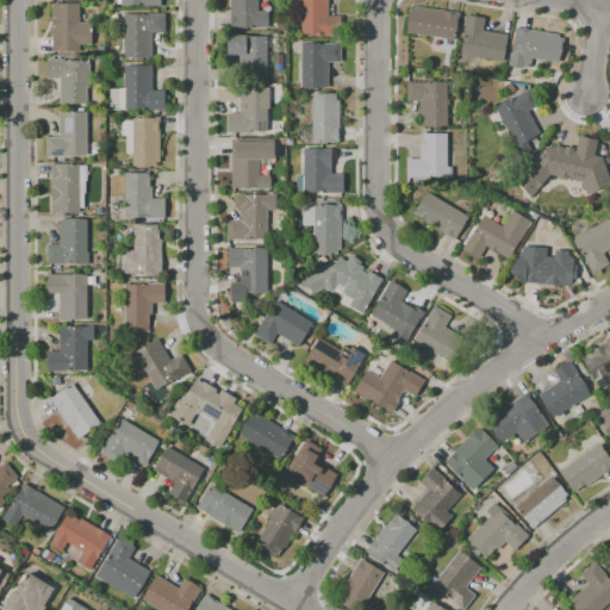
[(230,29),(230,0),(257,0),(257,11),(268,11),(268,26),(235,26),(235,29),(230,29)]
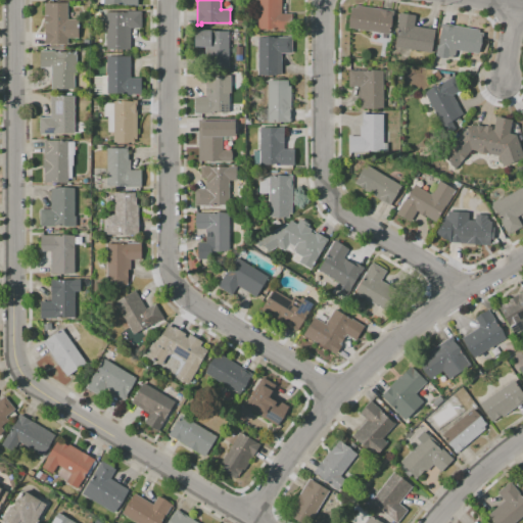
[(257,30),(257,0),(281,0),(281,14),(292,14),(292,30),(257,30)]
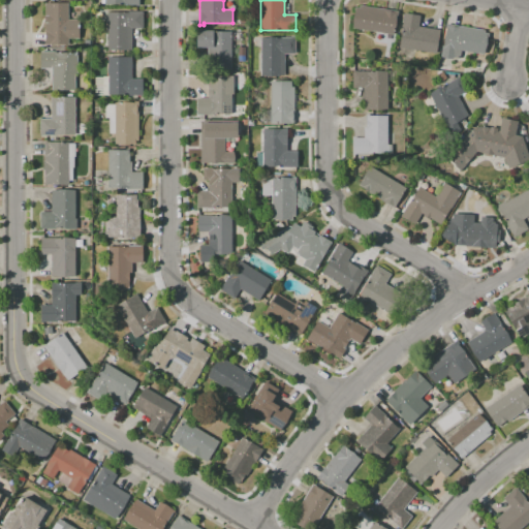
[(44,44),(44,2),(68,2),(68,19),(79,19),(79,38),(68,38),(68,44),(44,44)]
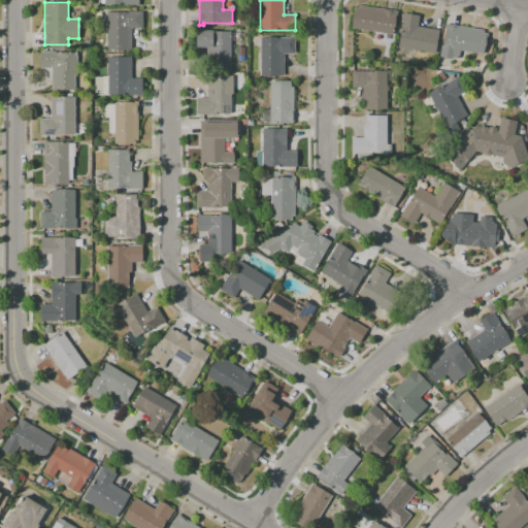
[(392,34),(352,28),(355,10),(353,10),(354,6),(358,7),(359,5),(397,11),(396,15),(395,15),(392,34)]
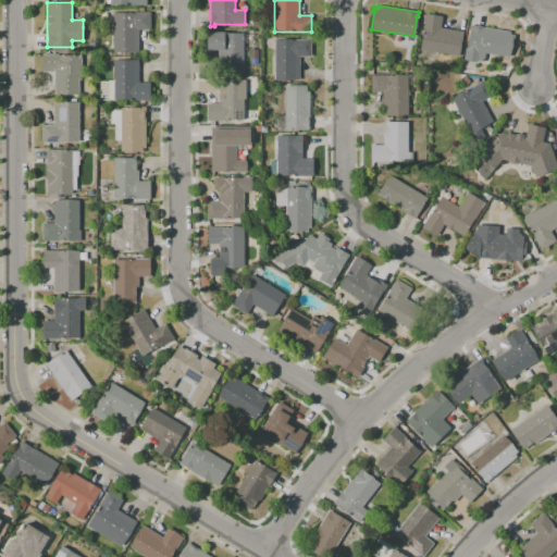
[(113,13),(134,13),(134,12),(151,12),(151,29),(138,29),(138,52),(113,52),(113,13)]
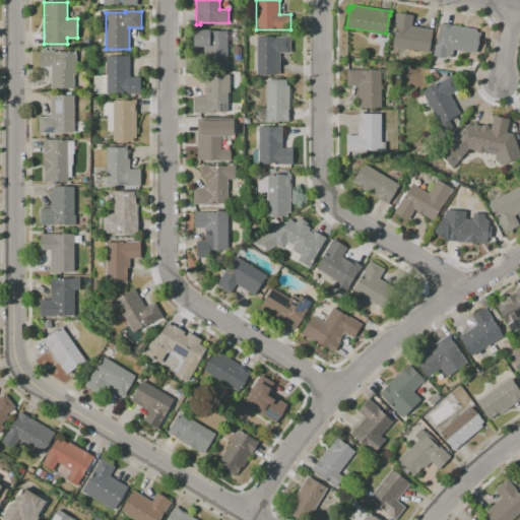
[(429,52),(392,46),(395,27),(394,27),(397,12),(412,15),(411,25),(433,29),(429,52)]
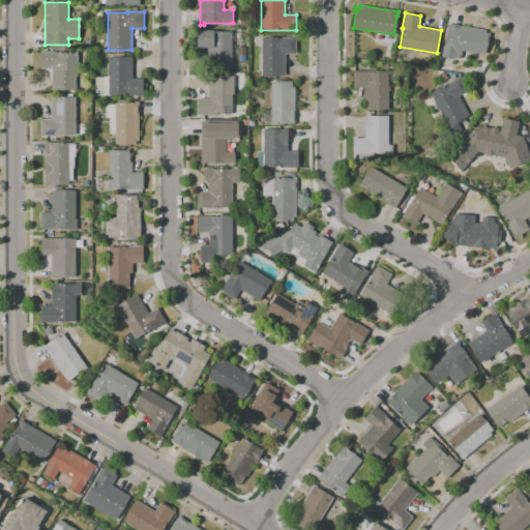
[(441,57),(443,46),(444,46),(447,29),(445,28),(446,24),(486,30),(486,32),(490,33),(490,37),(488,37),(484,54),(462,50),(461,58),(453,57),(453,59),(441,57)]
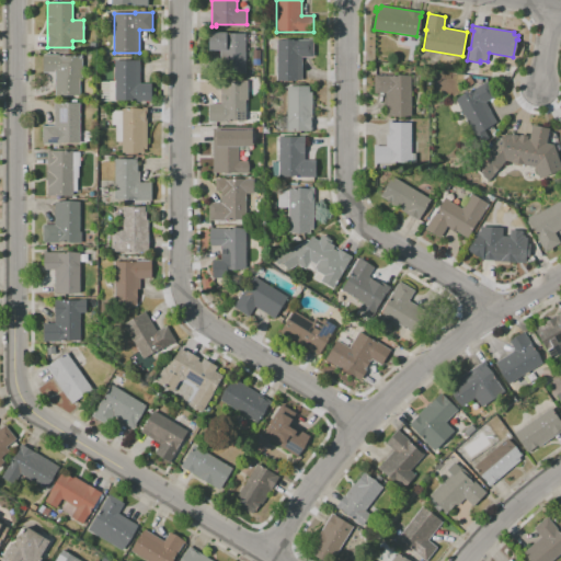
[(209,32),(227,32),(227,33),(245,33),(245,72),(220,72),(220,49),(209,49),(209,32)]
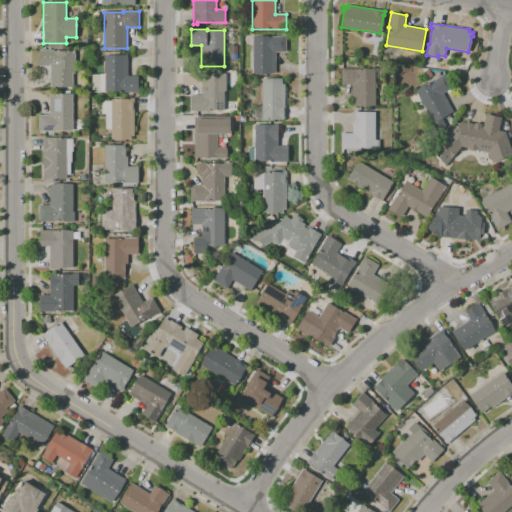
[(286,36),(286,53),(275,53),(275,74),(253,74),(252,37),(286,36)]
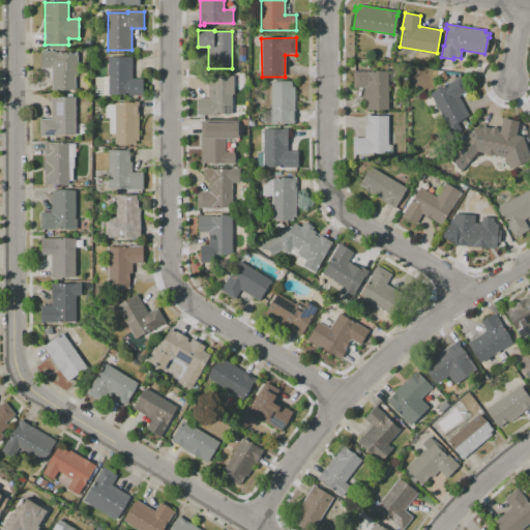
[(52,90),(52,68),(40,68),(40,51),(55,51),(55,52),(78,52),(77,74),(76,74),(75,90),(52,90)]
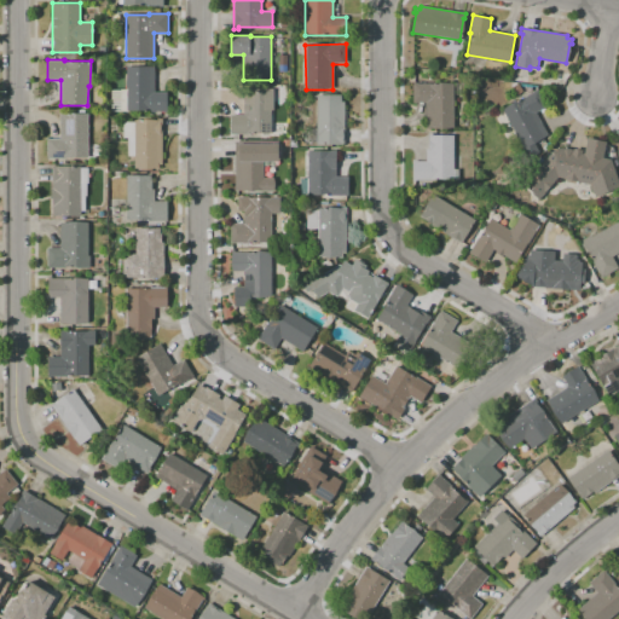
[(126,67),(154,65),(154,92),(167,92),(167,111),(149,111),(126,111),(126,67)]
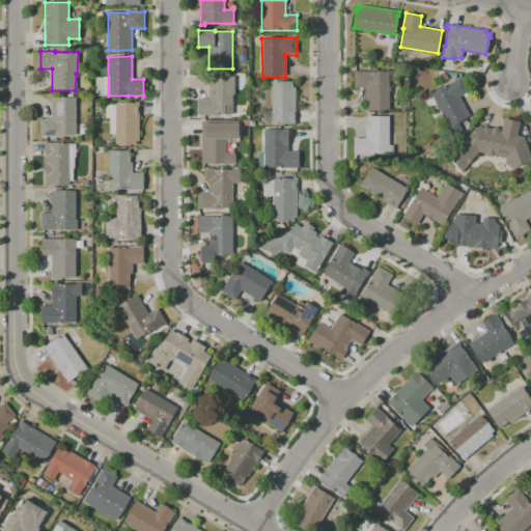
[(354,72),(358,72),(368,72),(388,72),(388,109),(365,109),(364,88),(354,88),(354,72)]
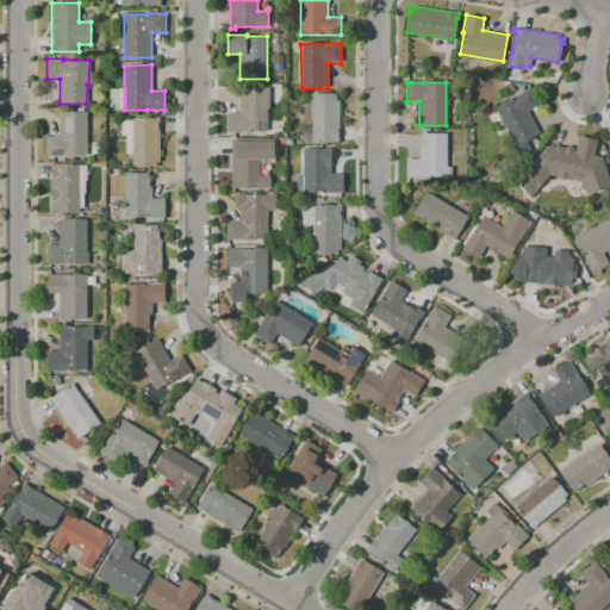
[(503,86),(510,82),(515,89),(508,94),(503,86)]
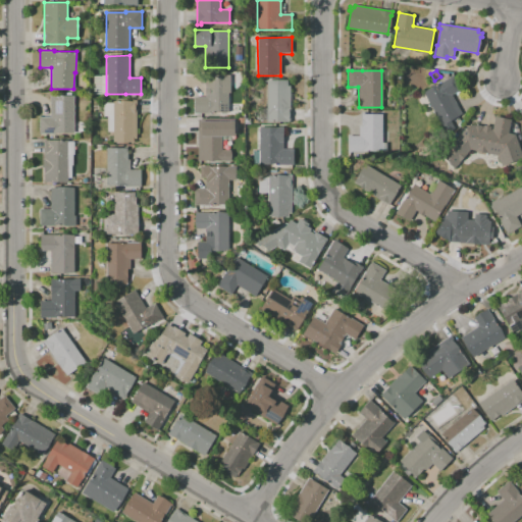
[(194,114),(194,97),(205,97),(205,74),(229,74),(229,93),(227,93),(227,112),(209,112),(196,112),(196,114),(194,114)]
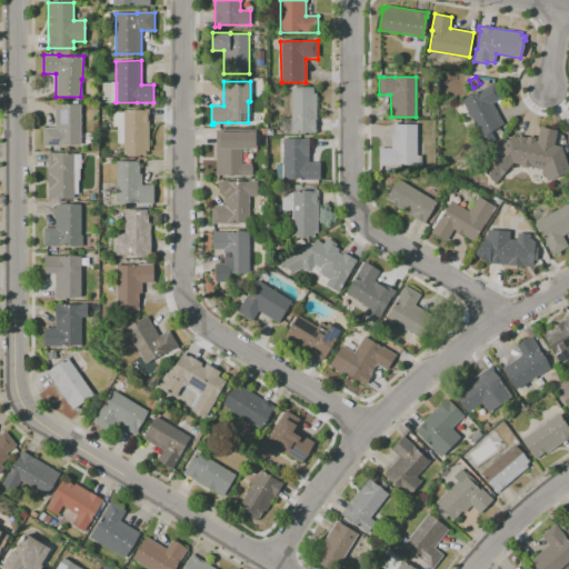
[(461,100),(490,85),(489,83),(493,81),(502,97),(491,102),(503,125),(490,131),(495,139),(485,145),(461,100)]
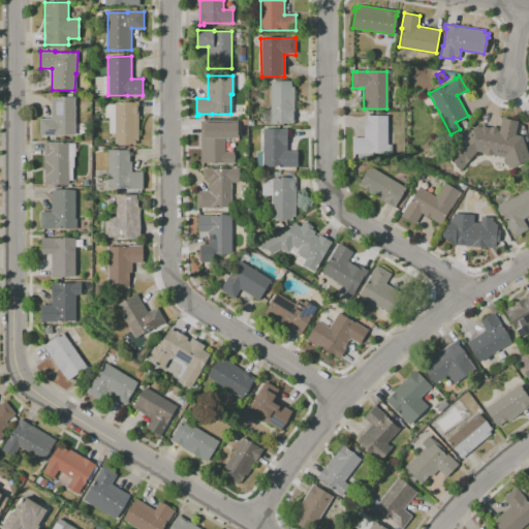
[(94,94),(106,95),(106,76),(94,76),(94,94)]
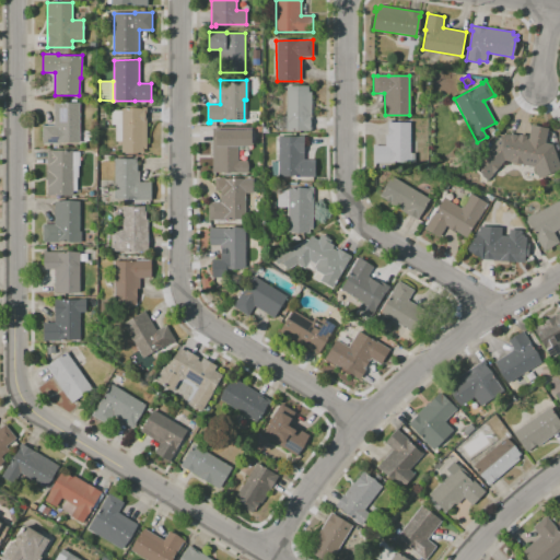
[(287,86),(308,86),(308,93),(312,93),(312,131),(287,131),(287,86)]
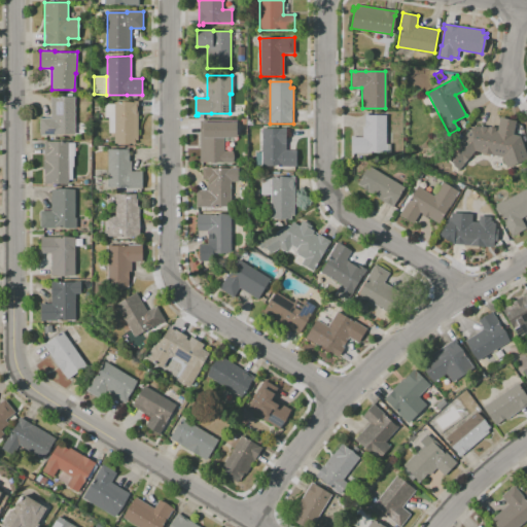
[(39,135),(40,117),(50,118),(50,97),(75,97),(74,134),(55,134),(55,135),(39,135)]
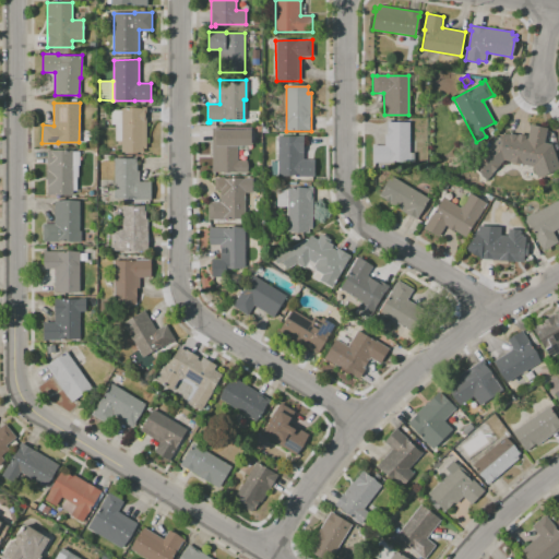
[(121,108),(142,108),(142,107),(146,107),(146,149),(143,149),(143,152),(121,152),(121,141),(115,141),(115,123),(111,123),(111,109),(121,110),(121,108)]
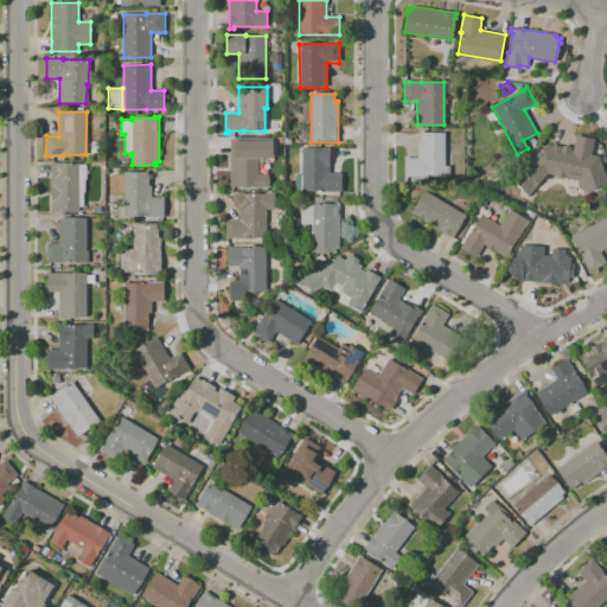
[(420,133),(445,133),(445,164),(448,164),(448,178),(438,178),(419,178),(419,177),(404,177),(404,158),(416,158),(416,146),(420,146),(420,133)]
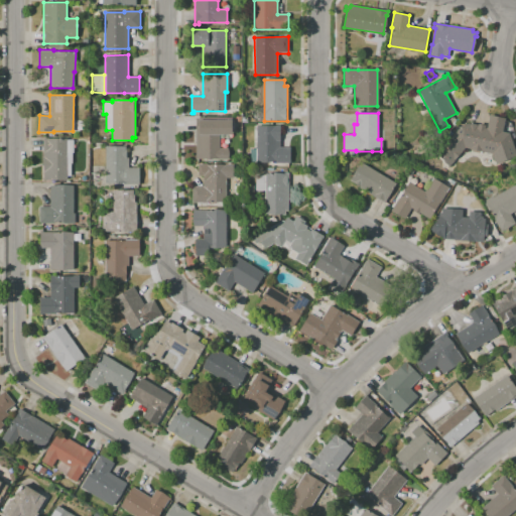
[(515,157),(496,164),(495,160),(493,159),(492,156),(493,154),(492,153),(465,148),(454,160),(454,161),(448,167),(442,162),(443,161),(435,155),(461,126),(465,127),(465,123),(470,124),(471,123),(477,124),(477,125),(478,124),(486,125),(485,127),(487,128),(489,115),(505,118),(502,131),(509,133),(515,154),(515,157)]
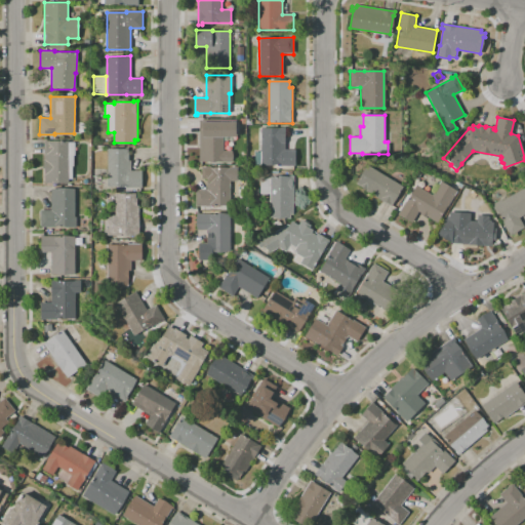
[(199,161),(199,120),(221,120),(221,121),(236,121),(236,136),(223,136),(223,151),(232,151),(232,162),(221,162),(221,161),(199,161)]
